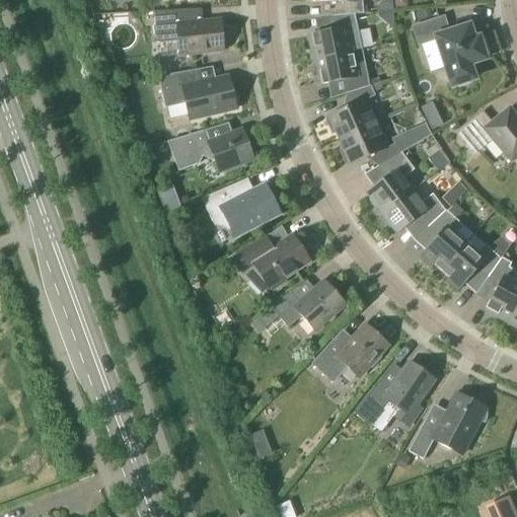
[(306,0),(335,1),(335,14),(334,14),(334,15),(355,13),(364,12),(363,1),(363,0),(306,0)]
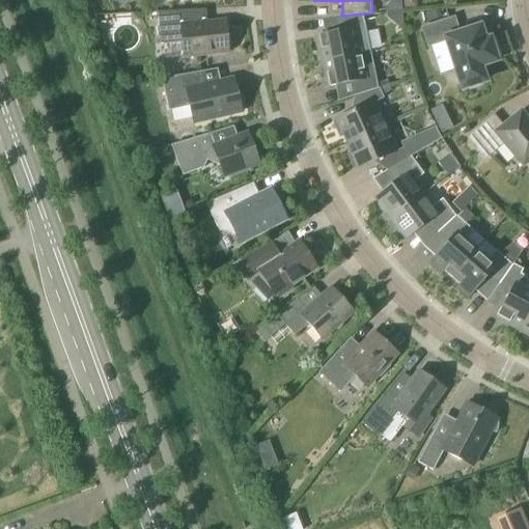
[(188,23),(187,8),(158,10),(161,43),(183,40),(185,55),(229,51),(226,20),(188,23)]
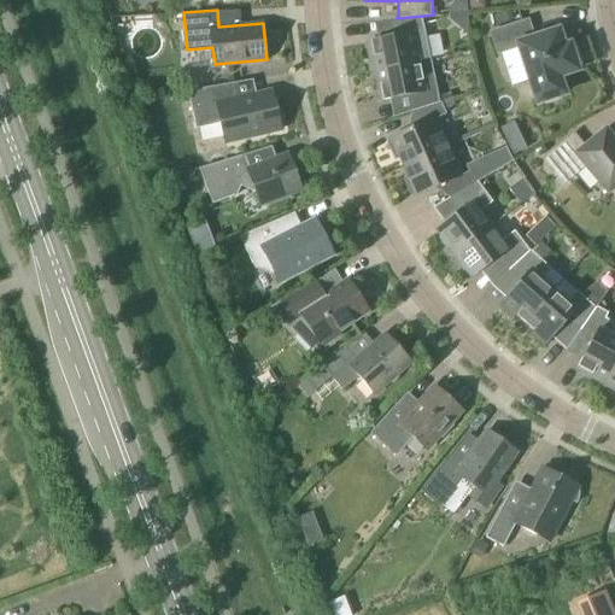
[(134,57),(168,52),(163,12),(128,16),(134,57)]
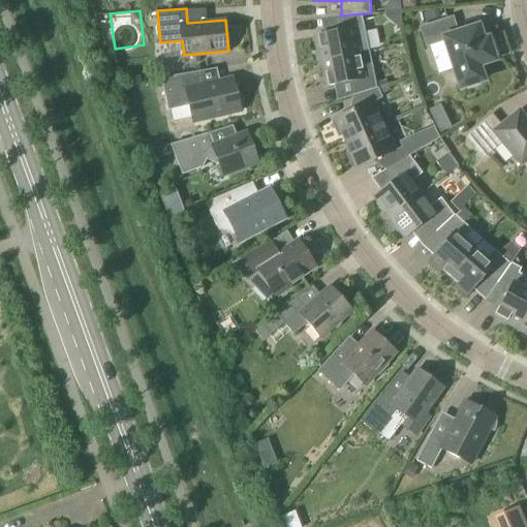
[(320,60),(359,53),(357,40),(361,39),(366,31),(362,13),(340,16),(342,26),(340,27),(337,30),(315,35),(320,60)]
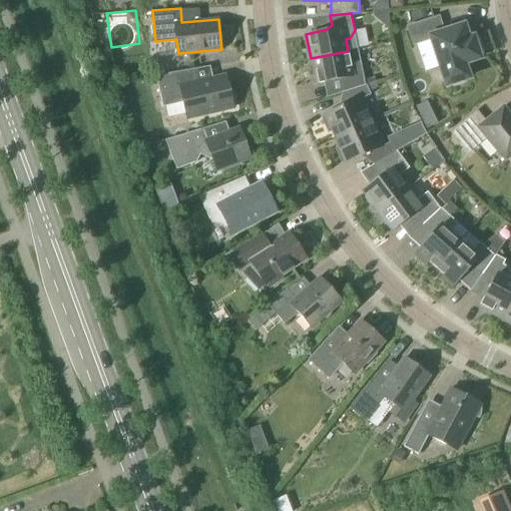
[(443,31),(439,17),(410,26),(415,41),(429,37),(446,88),(474,79),(468,61),(480,57),(479,53),(483,51),(479,39),(475,40),(474,36),(469,37),(464,24),(443,31)]
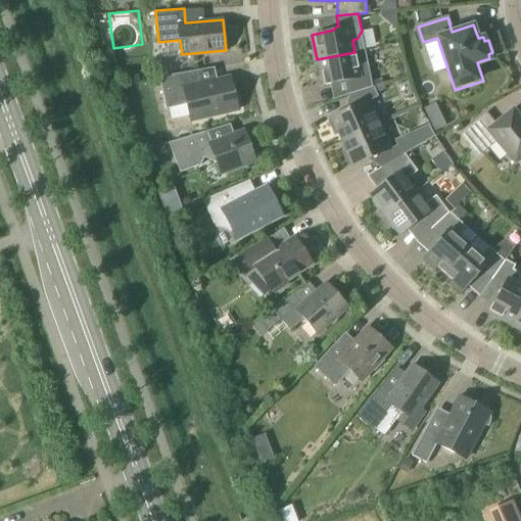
[(366,49),(354,52),(317,59),(322,85),(343,80),(346,82),(349,94),(373,86),(369,68),(366,49)]
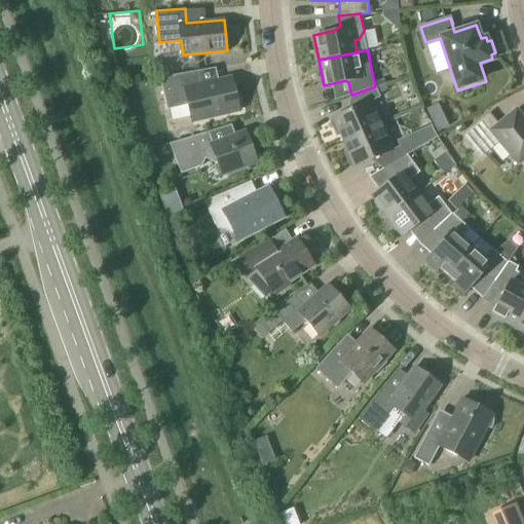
[(203,83),(199,70),(160,76),(167,108),(188,104),(192,120),(239,109),(232,76),(203,83)]
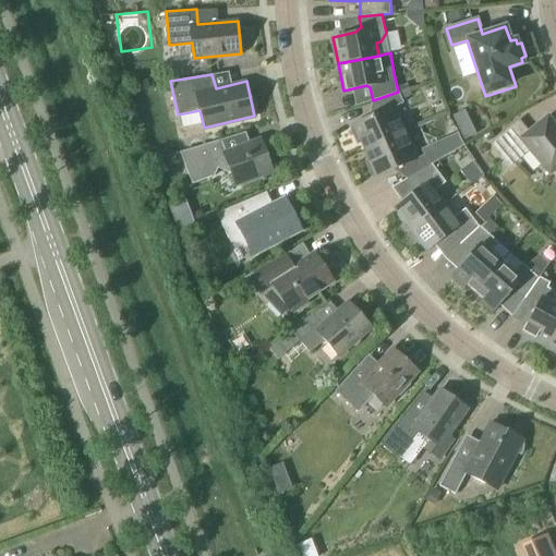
[(366,149),(406,132),(395,106),(403,101),(399,92),(398,92),(373,100),(378,112),(354,123),(354,124),(351,127),(358,143),(362,141),(366,149)]
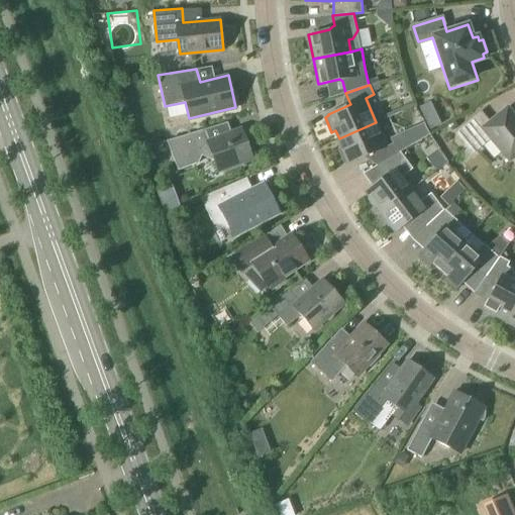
[(514,115),(508,107),(490,122),(481,111),(456,131),(474,151),(491,137),(509,161),(512,159),(514,162),(514,115)]
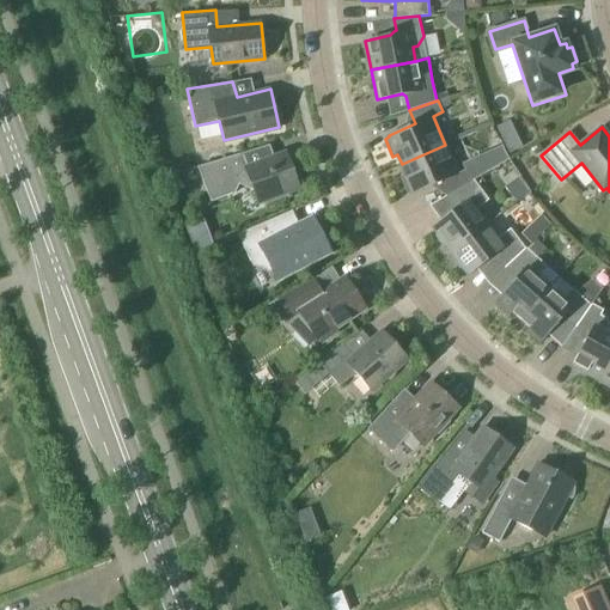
[(524,146),(518,135),(505,141),(511,153),(524,146)]
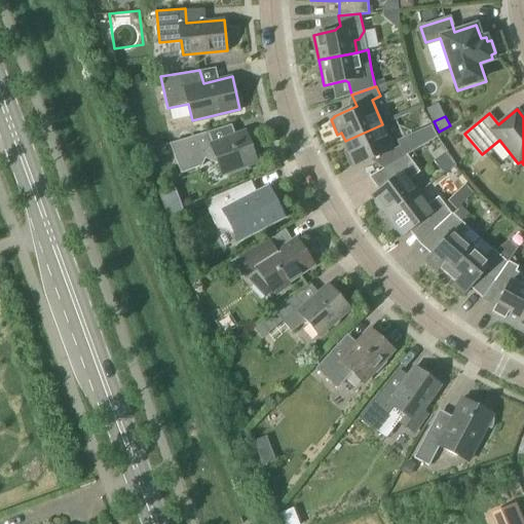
[(385,165),(406,154),(402,144),(394,148),(382,124),(345,141),(348,149),(344,150),(351,165),(356,164),(356,165),(378,155),(383,167),(385,165)]
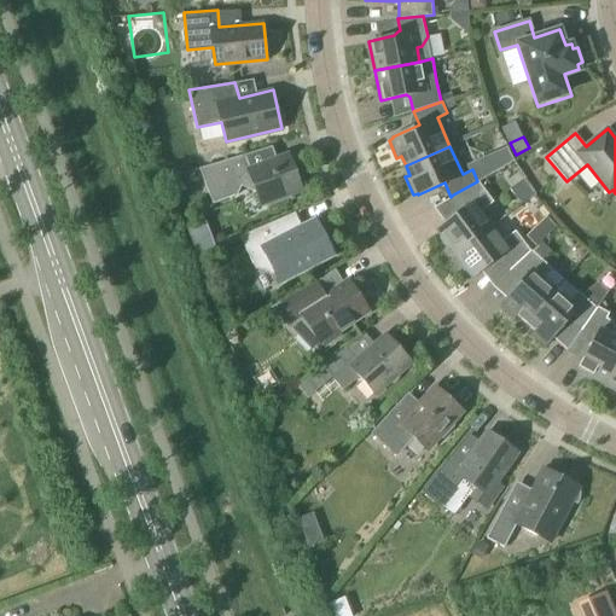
[(490,155),(498,170),(515,160),(509,146),(490,155)]
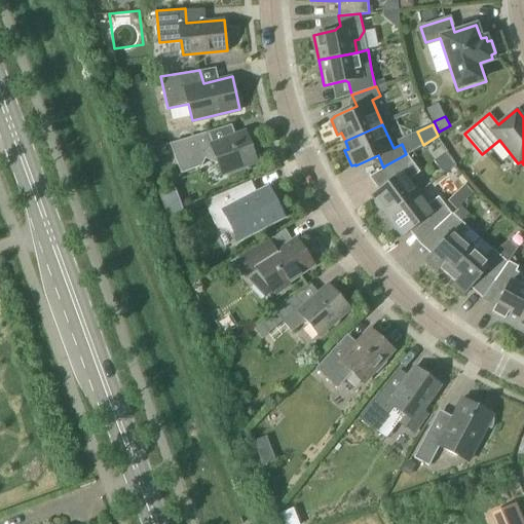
[(214,144),(210,131),(171,142),(182,173),(202,164),(206,157),(219,162),(223,174),(238,169),(240,164),(257,159),(247,132),(214,144)]
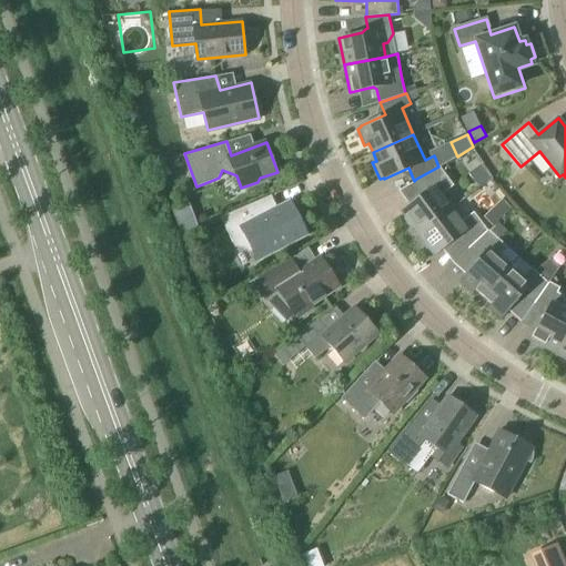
[(418,231),(453,206),(443,193),(454,184),(441,165),(440,167),(438,167),(416,179),(426,191),(402,209),(406,214),(405,218),(412,228),(416,228),(418,231)]
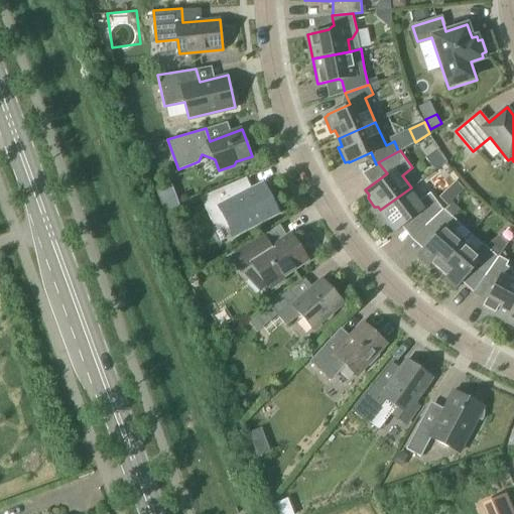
[(253,188),(247,176),(201,197),(214,223),(226,218),(232,230),(254,219),(256,223),(278,212),(263,182),(253,188)]
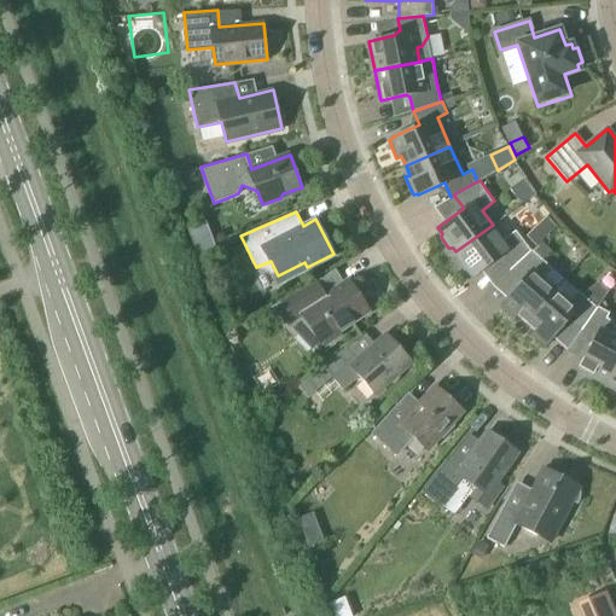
[(510,269),(532,250),(516,230),(504,239),(493,225),(455,251),(459,256),(458,261),(465,271),(470,271),(474,275),(500,256),(510,269)]
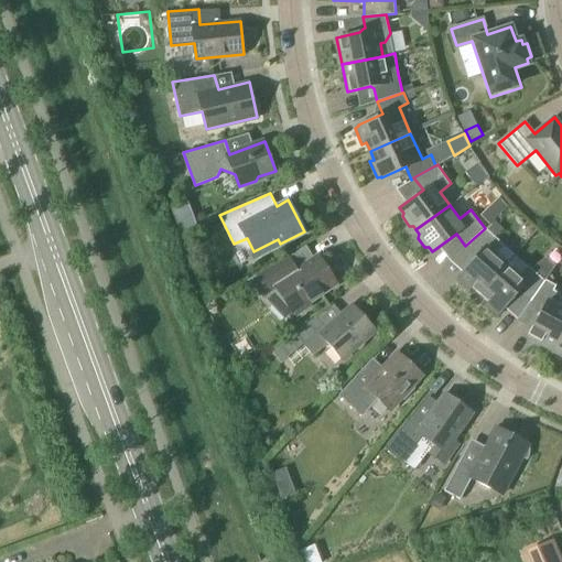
[(481,293),(507,263),(495,254),(504,244),(486,227),(485,228),(465,246),(466,246),(477,256),(456,279),(469,290),(472,287),(481,293)]
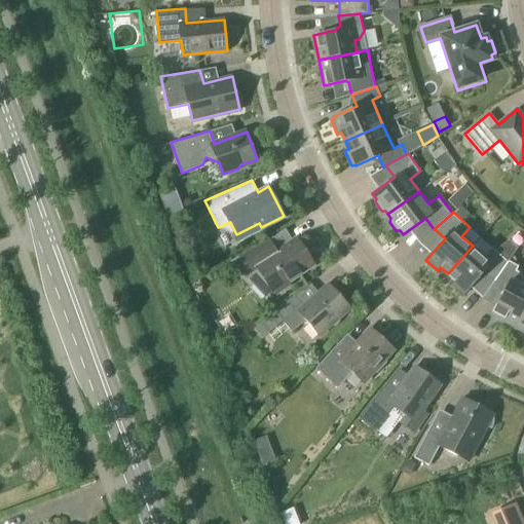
[(314,264),(297,237),(283,247),(278,246),(275,248),(269,237),(239,256),(250,273),(261,265),(273,292),(275,291),(279,291),(290,285),(290,281),(314,264)]
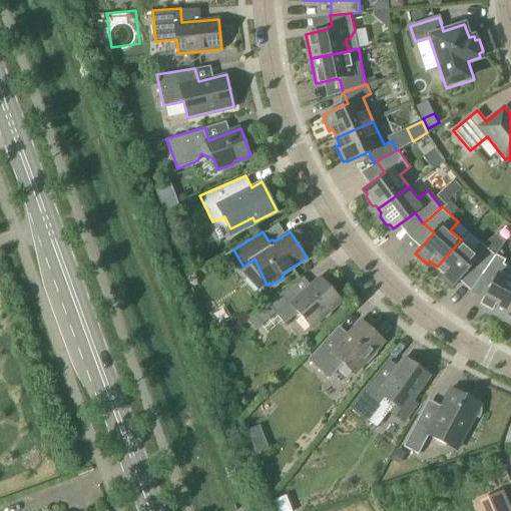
[(482,275),(495,254),(479,240),(471,249),(461,239),(437,267),(444,274),(442,277),(453,287),(471,266),(482,275)]
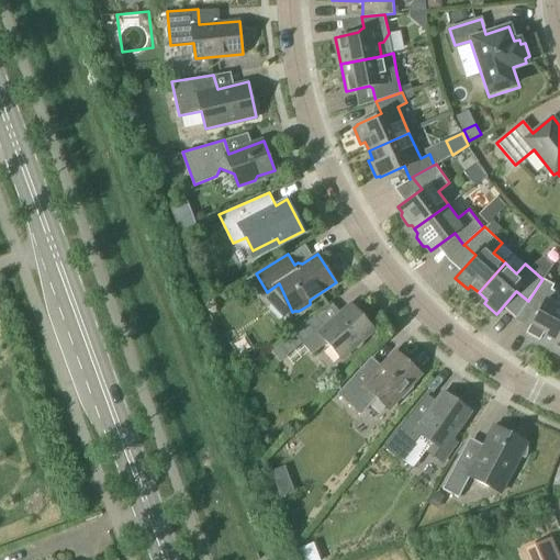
[(550,348),(559,329),(559,305),(559,295),(558,292),(552,289),(555,283),(544,278),(542,279),(528,301),(526,304),(536,310),(537,314),(526,335),(550,348)]
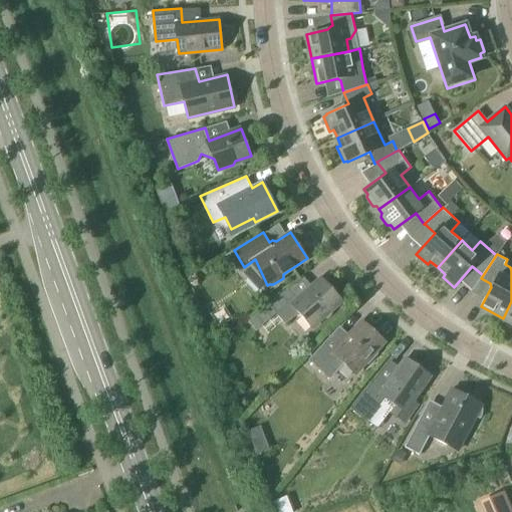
[(342,300),(322,277),(297,298),(288,288),(268,303),(286,323),(296,315),(302,315),(312,326),(342,300)]
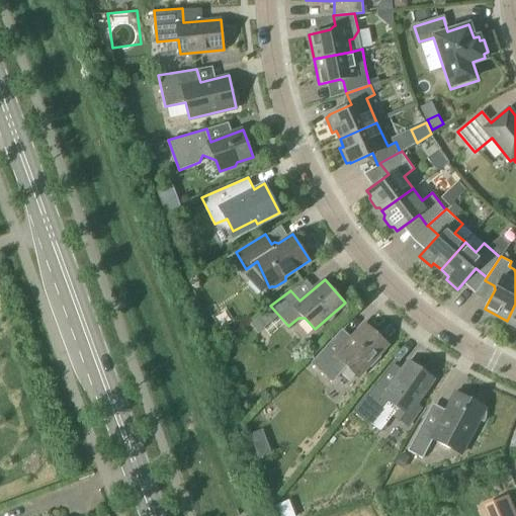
[(515,304),(507,321),(515,325),(515,304)]
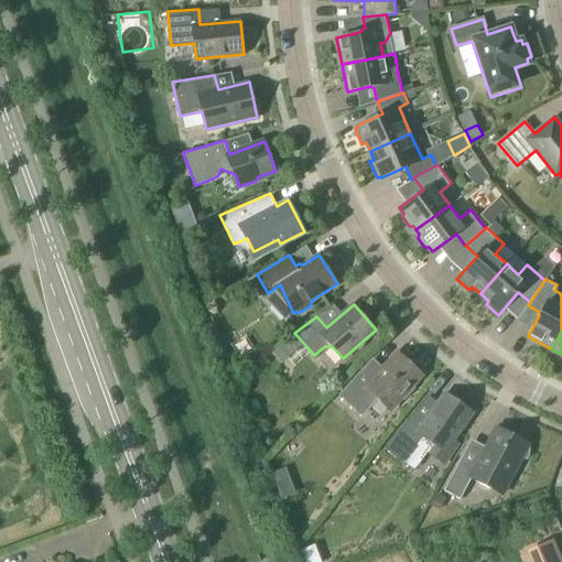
[(412,386),(422,375),(398,353),(375,377),(365,367),(341,395),(363,414),(378,398),(390,409),(402,396),(404,398),(413,388),(412,386)]
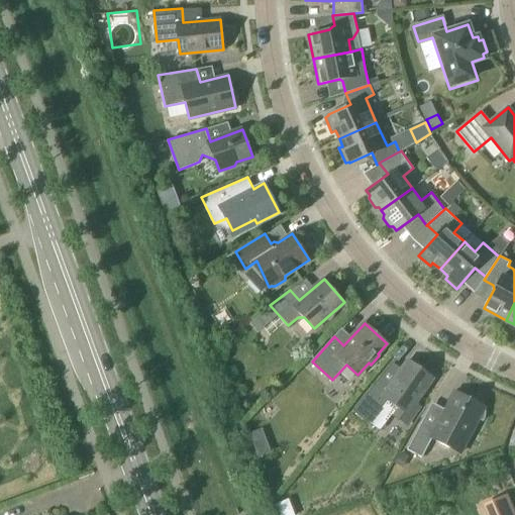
[(415,403),(433,377),(408,359),(392,383),(381,376),(359,402),(353,410),(370,422),(388,400),(398,407),(395,410),(396,416),(405,422),(410,421),(421,406),(415,403)]
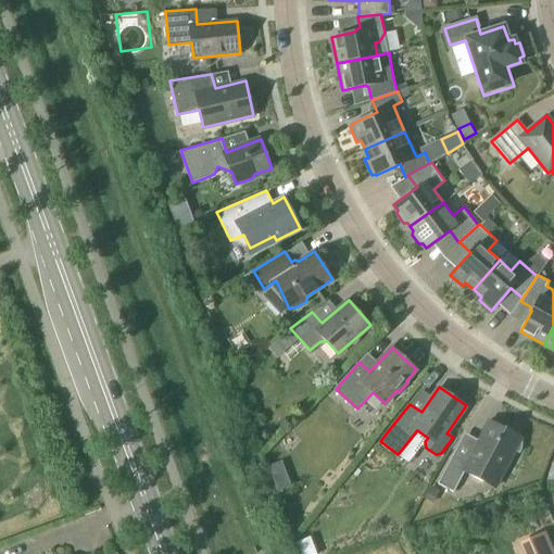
[(510,430),(489,419),(468,460),(454,453),(439,482),(454,491),(465,470),(495,487),(516,450),(519,452),(521,447),(523,442),(521,438),(519,433),(516,429),(512,427),(510,430)]
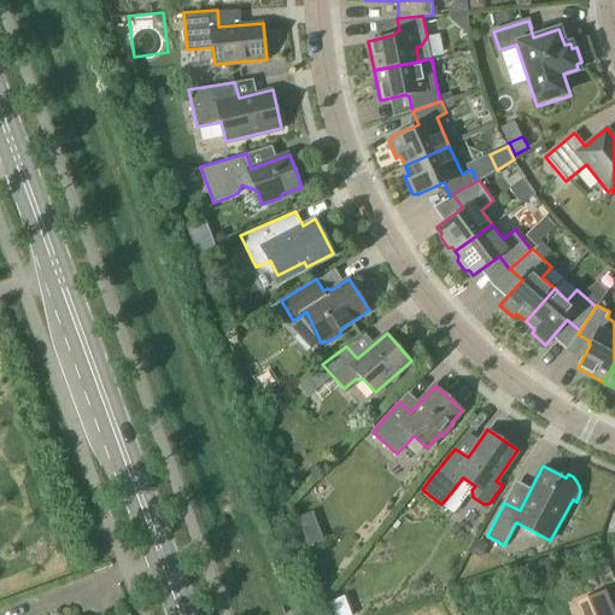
[(314,511),(299,517),(304,531),(320,526),(314,511)]
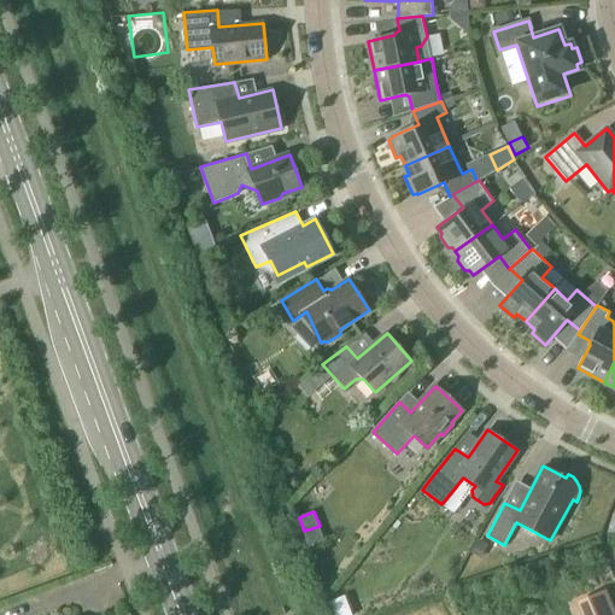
[(490,544),(479,539),(472,552),(482,558),(490,544)]
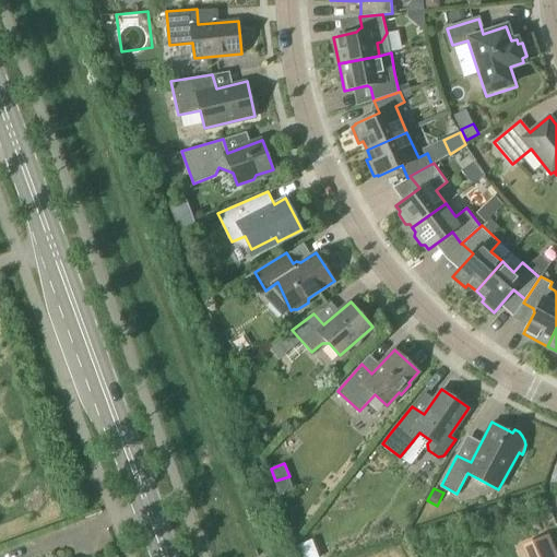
[(556,550),(549,534),(523,545),(528,556),(556,556),(556,550)]
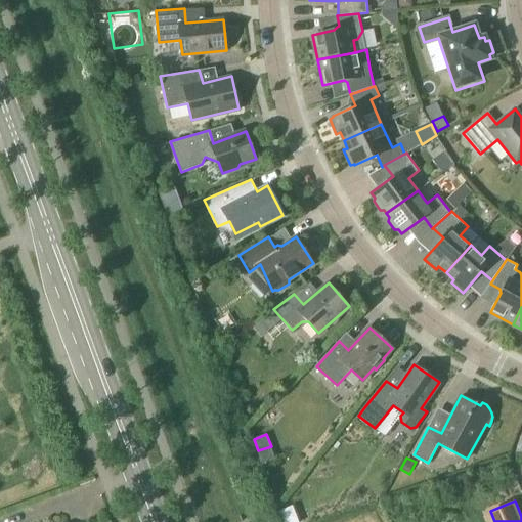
[(300,521),(295,506),(279,511),(283,521),(300,521)]
